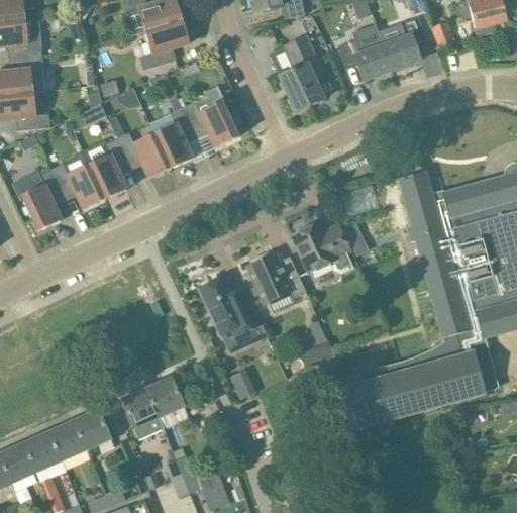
[(0,0),(0,21),(25,19),(25,18),(24,7),(35,6),(41,0),(0,0)]
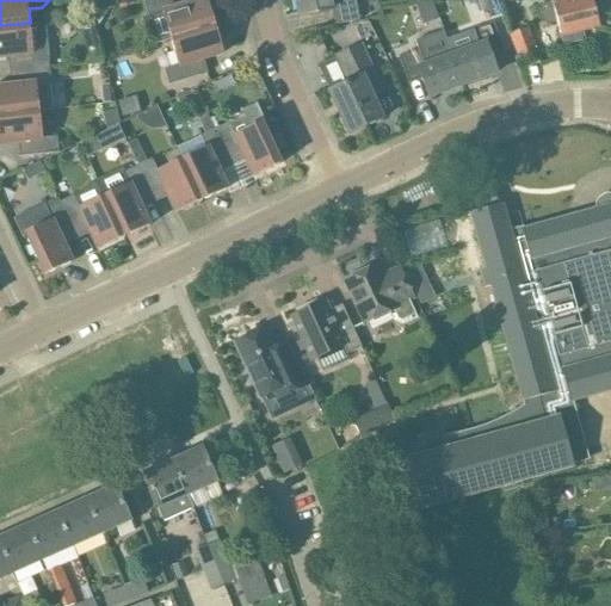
[(146,0),(149,13),(142,14),(150,42),(172,36),(215,23),(208,0),(191,0),(187,1),(187,0),(146,0)]
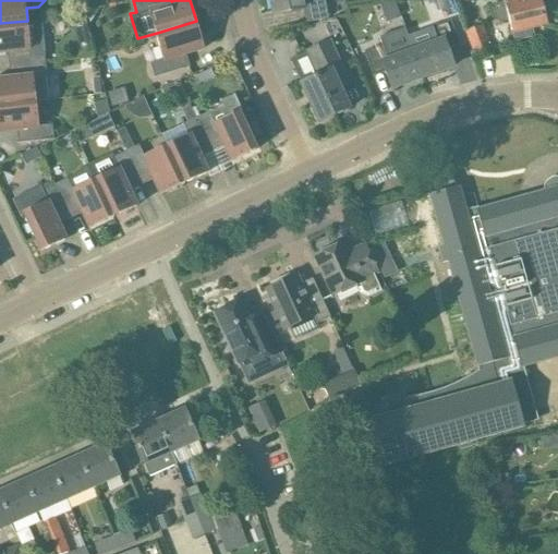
[(271,0),(274,10),(302,4),(305,19),(328,14),(325,0),(271,0)]
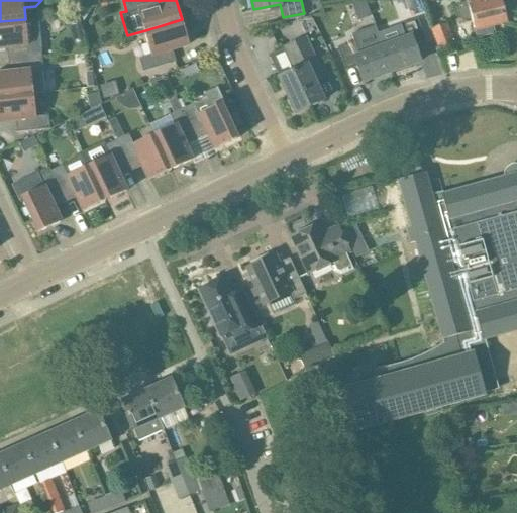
[(407,0),(412,13),(424,9),(421,0),(407,0)]
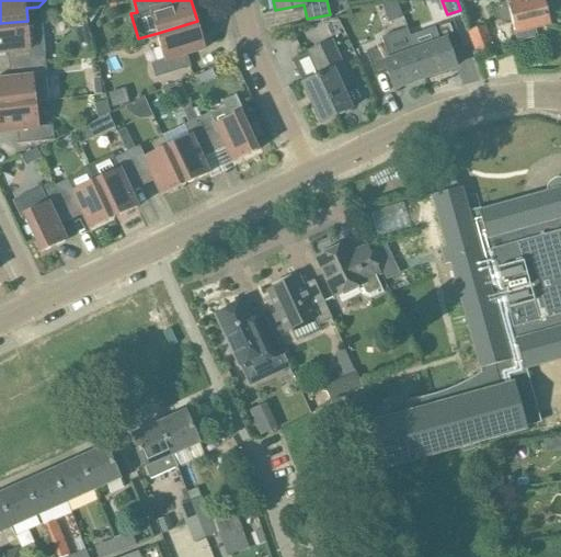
[(507,0),(496,2),(501,20),(512,18),(515,30),(516,30),(518,38),(537,33),(535,25),(550,22),(549,18),(556,15),(552,1),(546,3),(545,0),(507,0)]
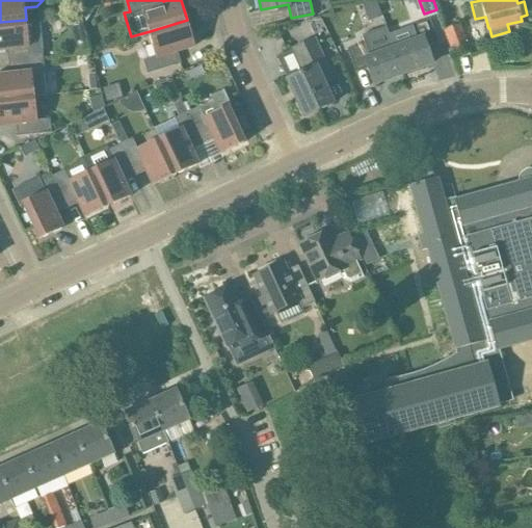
[(413,22),(389,30),(403,70),(433,58),(427,42),(439,37),(430,15),(413,22)]
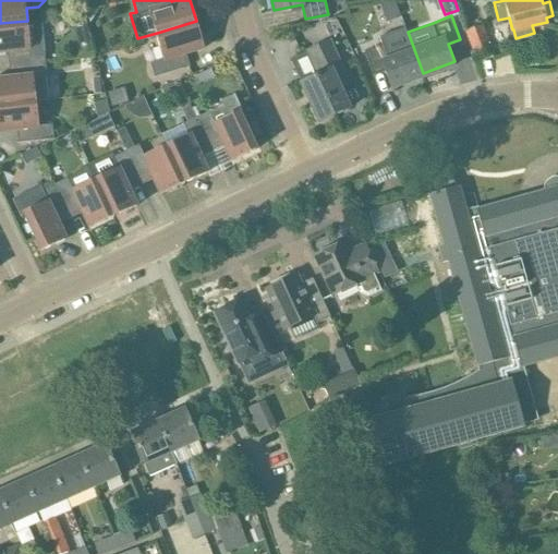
[(46,58),(41,19),(27,20),(27,21),(0,23),(0,49),(8,49),(9,62),(46,58)]
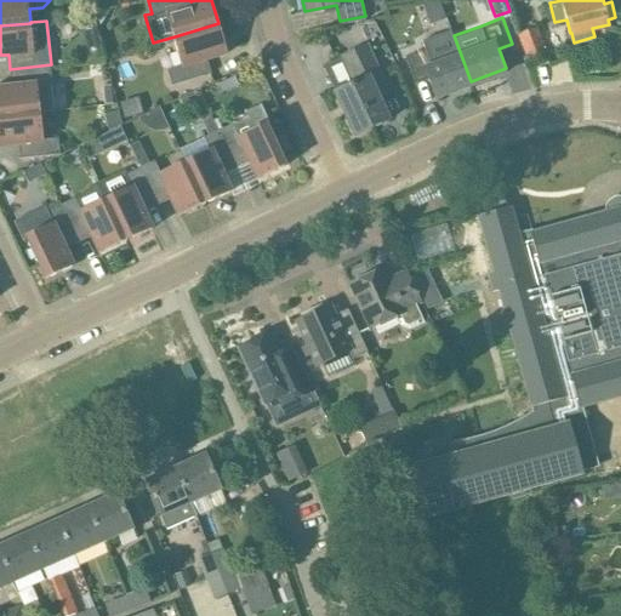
[(227,51),(218,23),(175,36),(182,63),(167,67),(172,83),(211,72),(208,57),(227,51)]
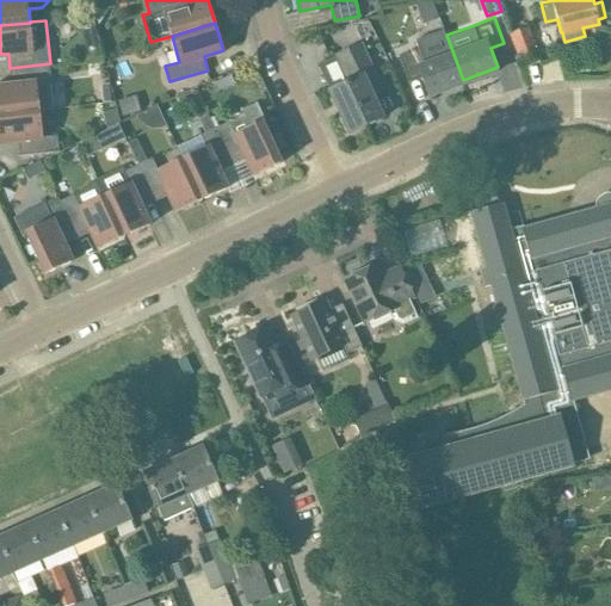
[(529,24),(508,31),(519,60),(538,53),(529,24)]
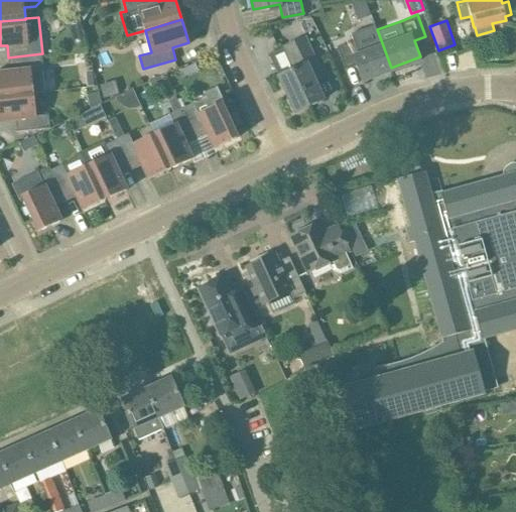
[(354,38),(339,44),(347,67),(357,62),(363,78),(391,68),(377,29),(376,30),(373,22),(351,31),(354,38)]
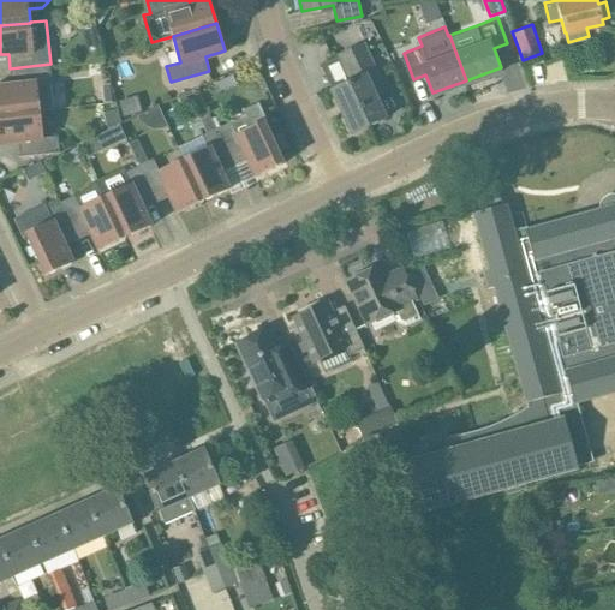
[(377,69),(364,41),(340,53),(352,78),(333,88),(353,131),(387,115),(366,73),(377,69)]
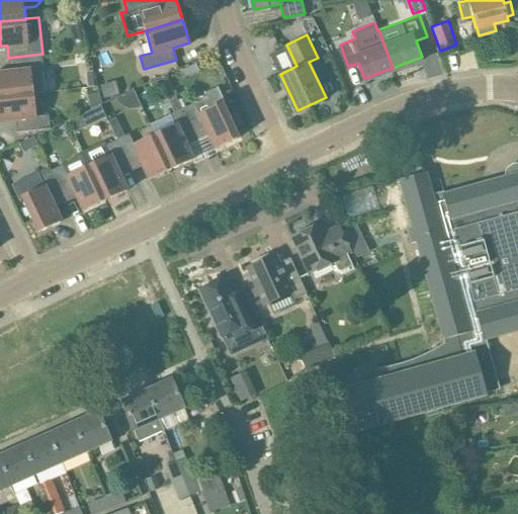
[(10,70),(0,71),(0,95),(33,92),(33,93),(45,92),(42,68),(44,68),(42,54),(8,58),(10,70)]
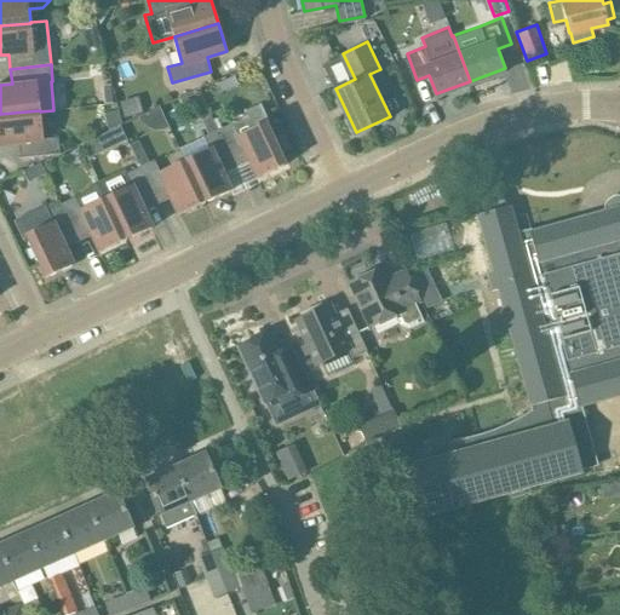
[(218,127),(237,166),(250,160),(258,177),(285,164),(265,122),(270,121),(260,102),(244,109),(246,114),(231,121),(218,127)]
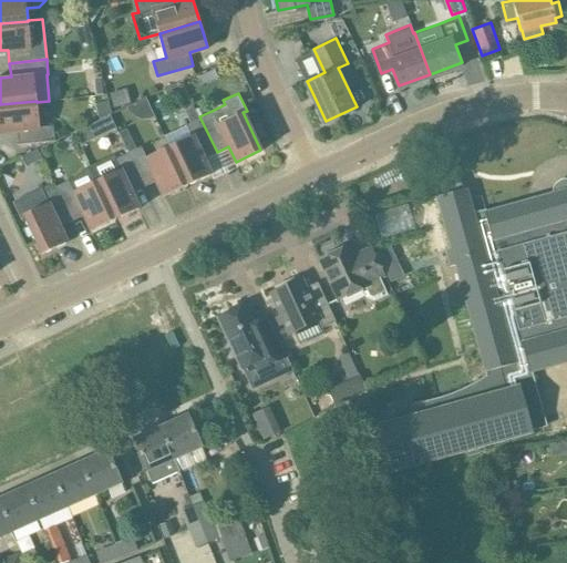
[(40,125),(37,101),(0,104),(0,131),(17,130),(18,143),(55,139),(53,124),(40,125)]
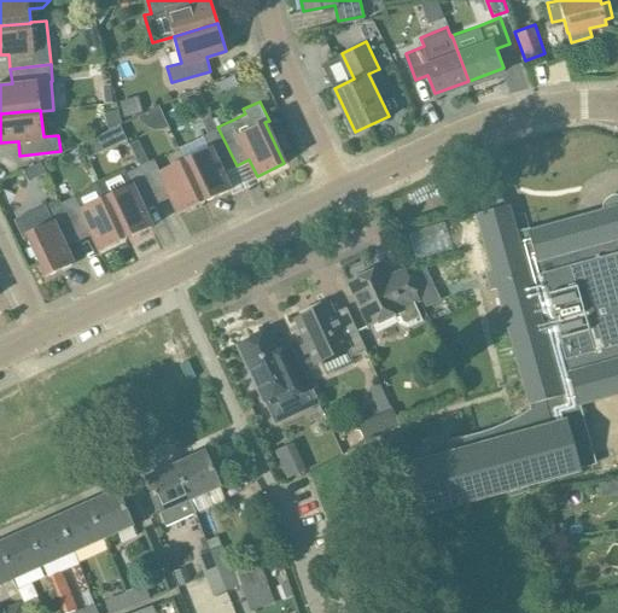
[(237,165),(217,127),(217,128),(211,112),(200,117),(207,133),(203,134),(209,146),(185,158),(205,200),(231,188),(223,171),(237,165)]
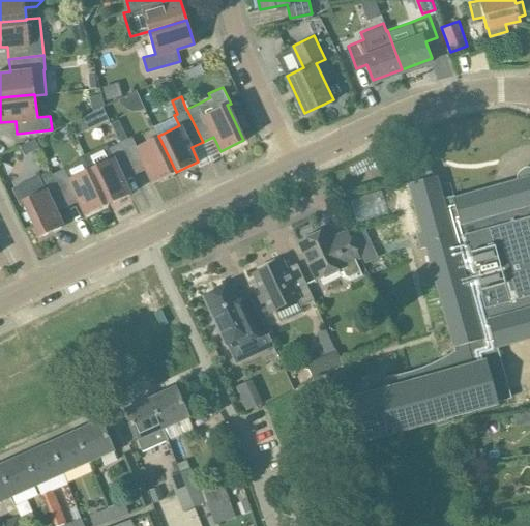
[(119,121),(112,124),(112,125),(119,141),(135,174),(146,168),(153,182),(176,172),(158,136),(137,146),(131,135),(126,137),(119,121)]
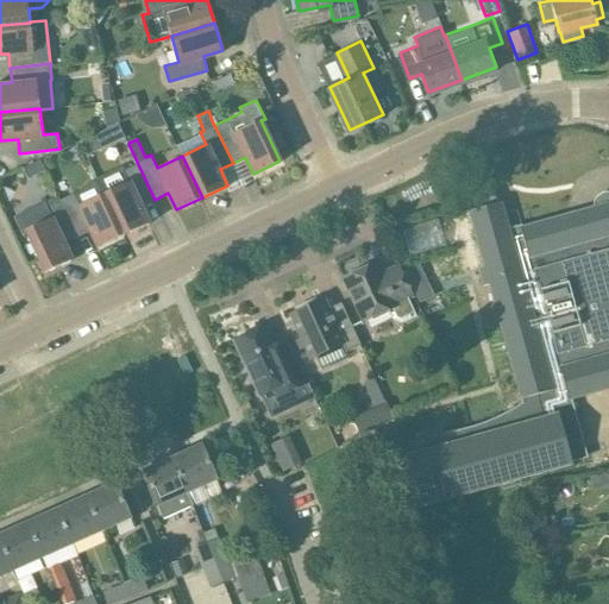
[(39,158),(23,165),(27,176),(44,168),(39,158)]
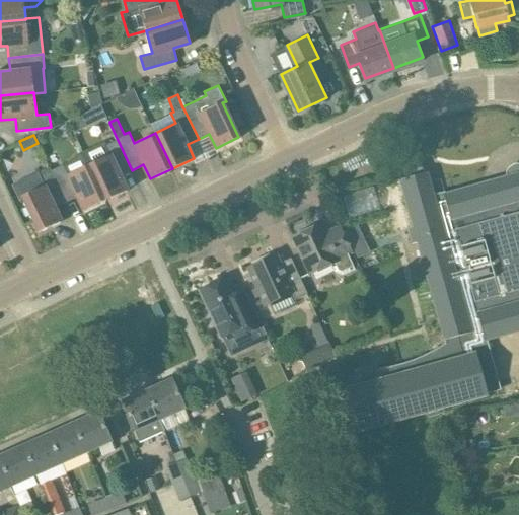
[(132,170),(117,138),(106,143),(104,139),(81,149),(88,164),(89,164),(105,200),(128,190),(121,175),(132,170)]
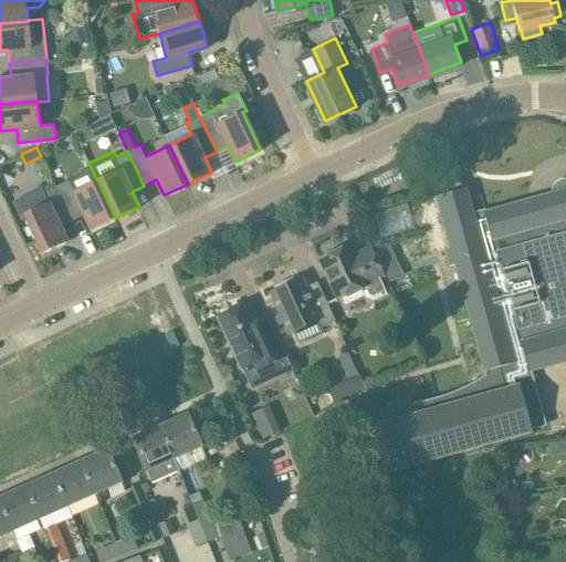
[(55,185),(72,219),(84,214),(92,229),(115,218),(97,179),(96,179),(88,163),(84,165),(69,178),(55,185)]
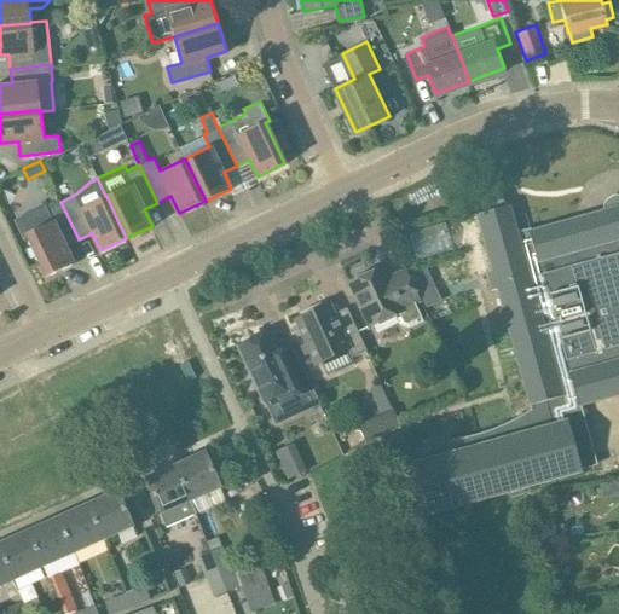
[(450,430),(388,447),(394,470),(411,465),(424,513),(562,474),(582,469),(582,467),(580,464),(594,461),(578,404),(580,403),(618,392),(618,192),(618,193),(614,193),(609,195),(607,198),(605,202),(603,206),(605,208),(531,229),(531,226),(516,230),(509,203),(504,204),(501,192),(475,200),(479,212),(476,212),(492,268),(487,270),(492,288),(497,287),(531,401),(532,409),(528,411),(521,416),(519,417),(510,422),(508,422),(499,427),(490,430),(481,433),(478,434),(469,436),(467,436),(462,438),(452,439),(451,436),(450,430)]
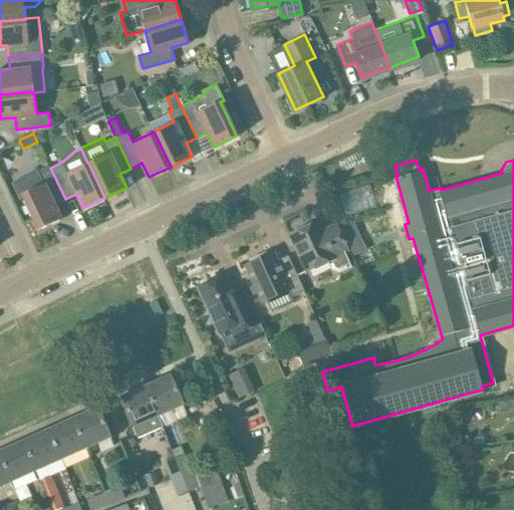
[(65,199),(50,168),(49,168),(47,164),(12,181),(19,196),(22,195),(38,229),(61,218),(54,204),(65,199)]
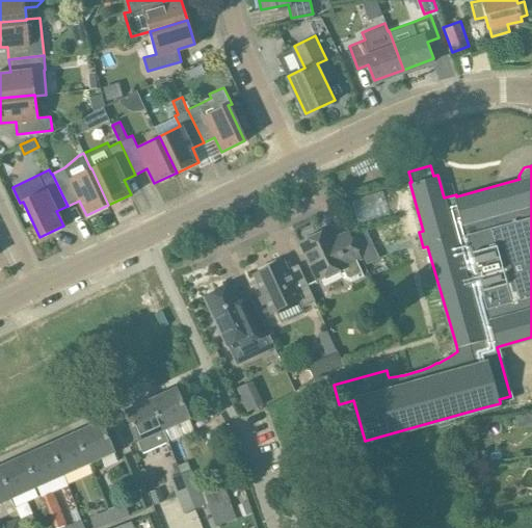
[(382,188),(350,198),(357,221),(390,212),(382,188)]
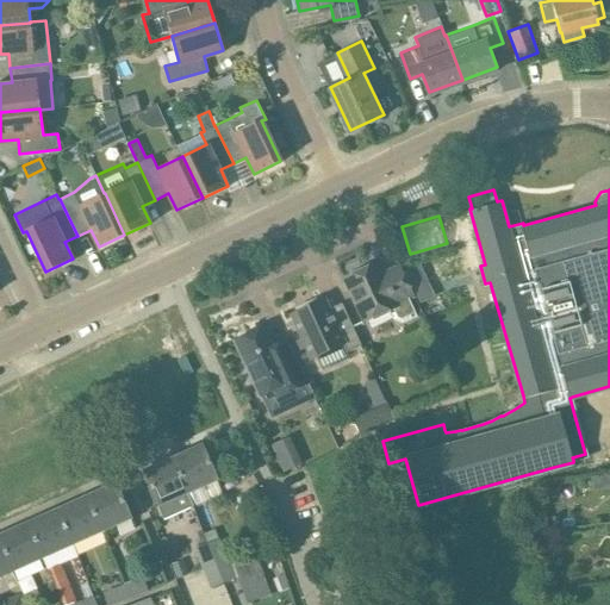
[(380,274),(375,263),(344,278),(365,320),(390,309),(393,318),(403,322),(417,316),(409,298),(414,295),(399,264),(380,274)]
